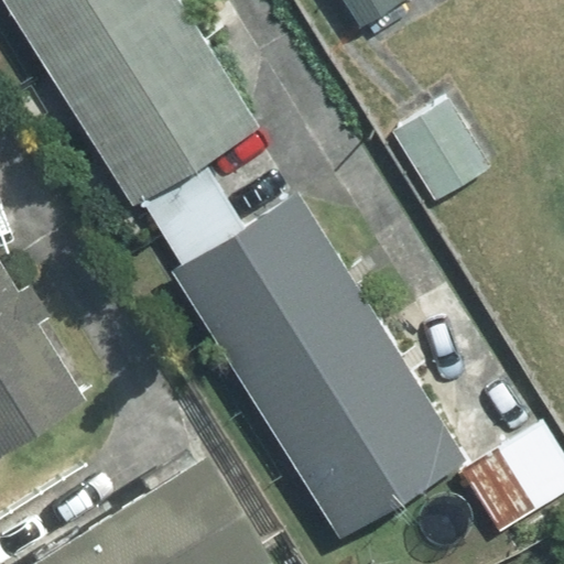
[(8,0),(47,65),(155,0),(8,0)]
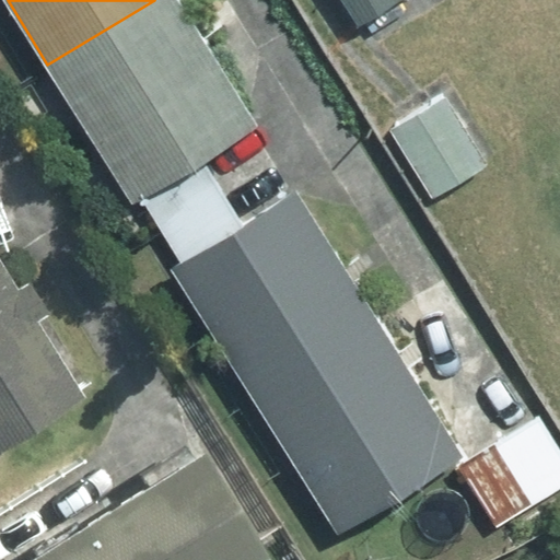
[(168,0),(154,0),(47,65),(148,231),(194,203),(171,165),(243,121),(168,0)]
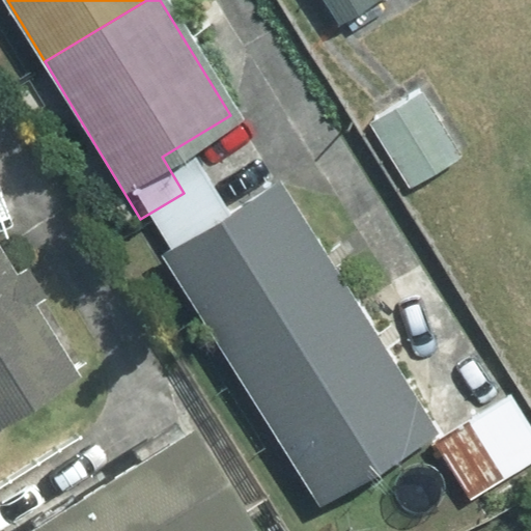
[(348,0),(358,16),(385,0),(348,0)]
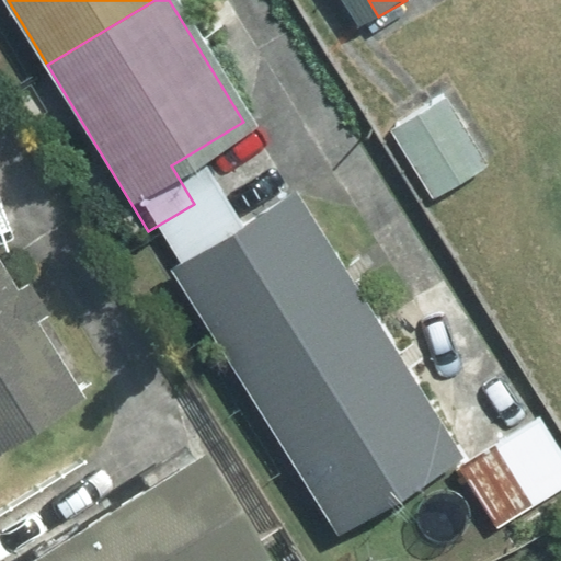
[(458,81),(398,116),(437,185),(497,150),(458,81)]
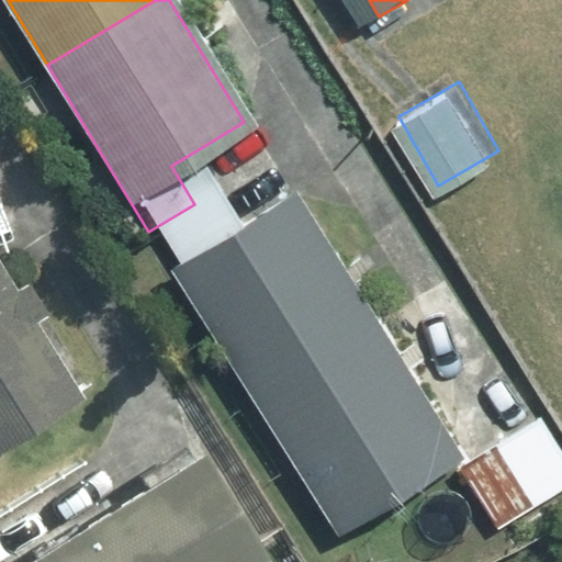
[(263,419),(394,341),(302,191),(217,243),(194,204),(148,232),(263,419)]
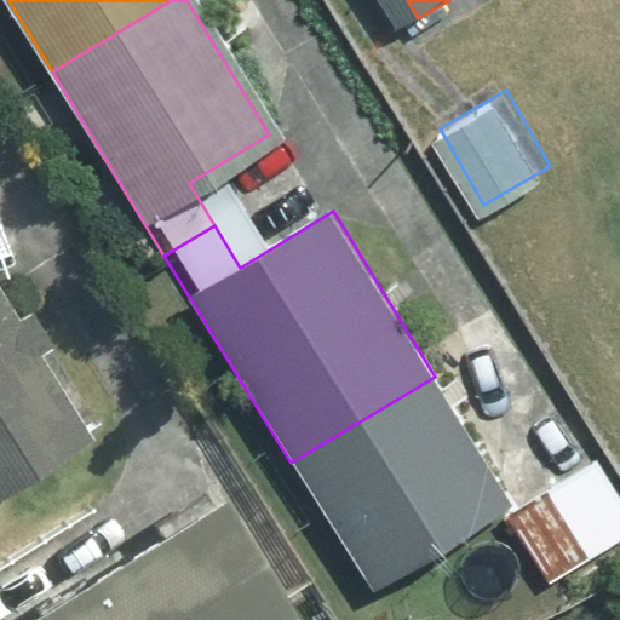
[(0,294),(0,497),(93,440),(0,294)]
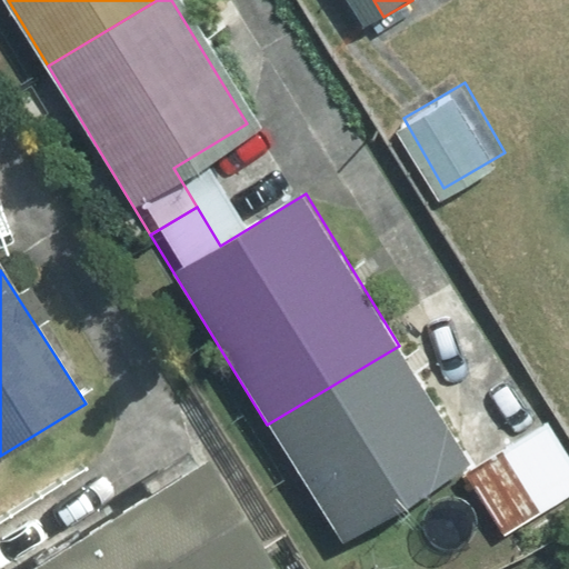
[(399,346),(267,425),(342,550),(475,470),(399,346)]
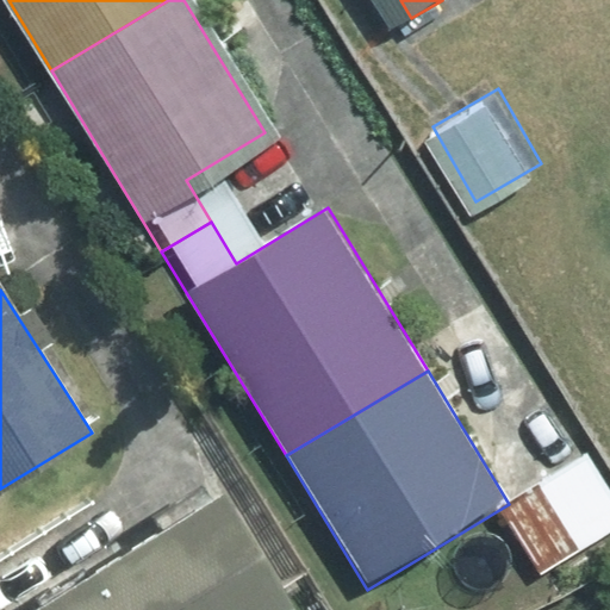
[(609,526),(609,459),(599,443),(510,503),(552,565),(609,526)]
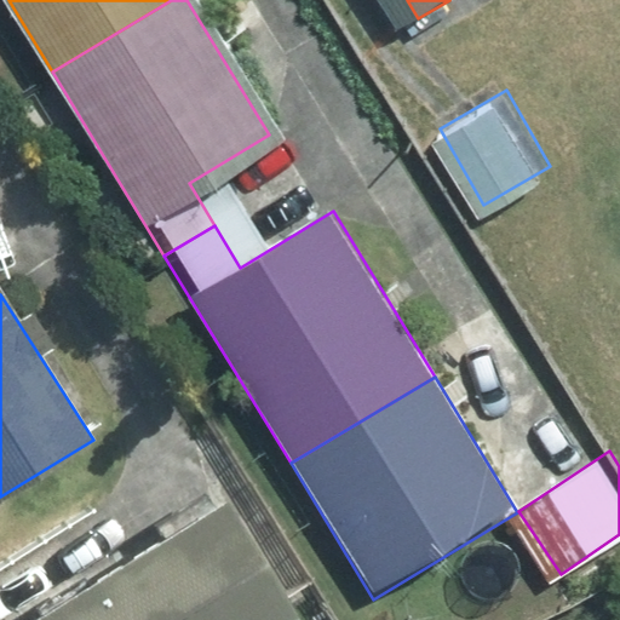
[(308,619),(237,500),(29,619),(308,619)]
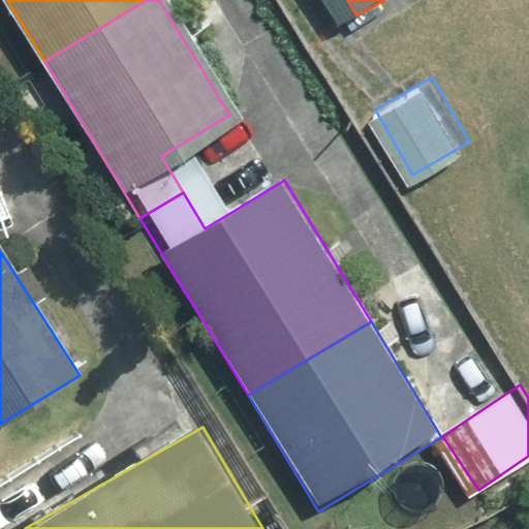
All buildings are outlined.
